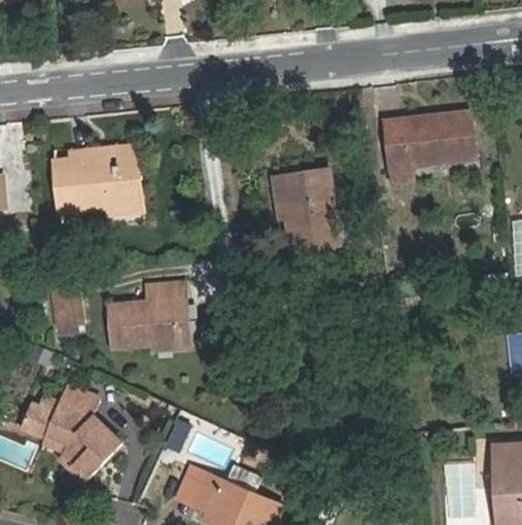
[(470,109),(381,118),(388,176),(404,174),(403,166),(474,158),(470,109)]
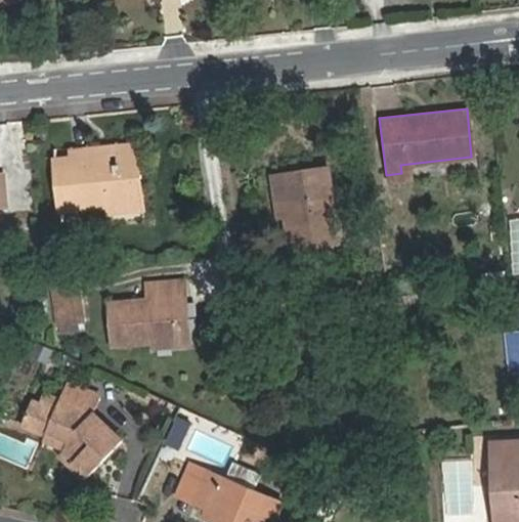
[(132,142),(82,147),(82,157),(133,151),(132,142)]
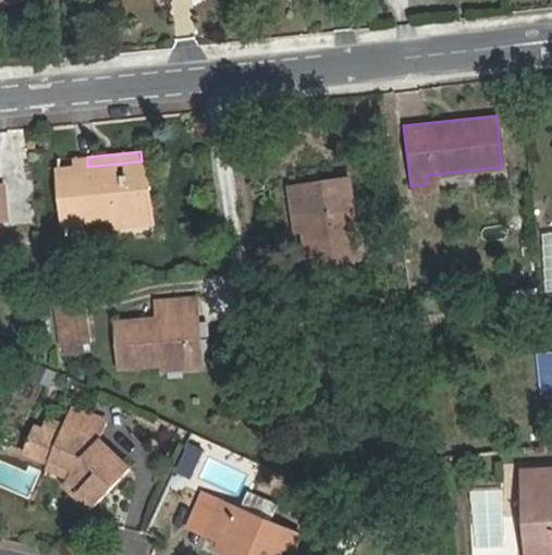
[(87,167),(87,157),(71,158),(72,168),(57,169),(62,223),(148,214),(142,161),(87,167)]
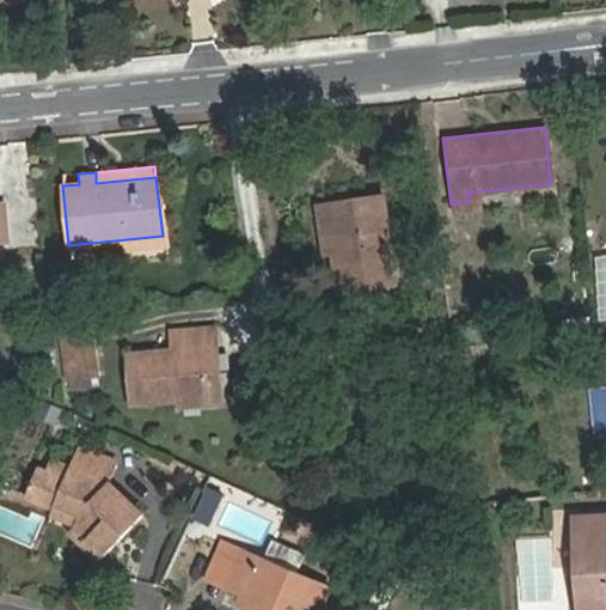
[(380,194),(331,201),(337,249),(329,250),(334,288),(392,282),(380,194)]
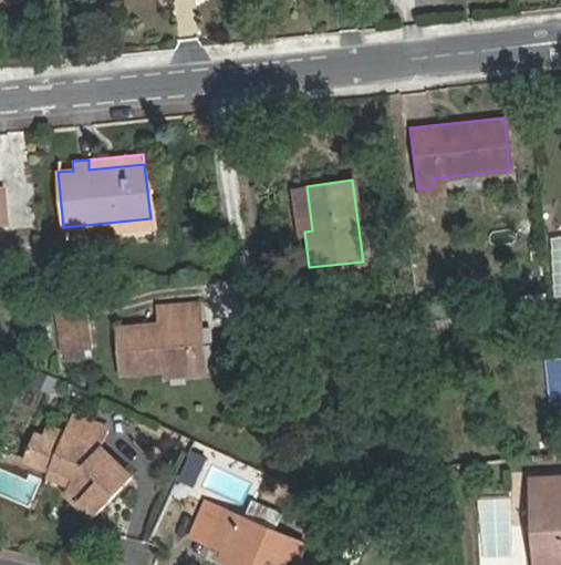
[(312,230),(307,186),(291,187),(298,233),(304,232),(312,230)]
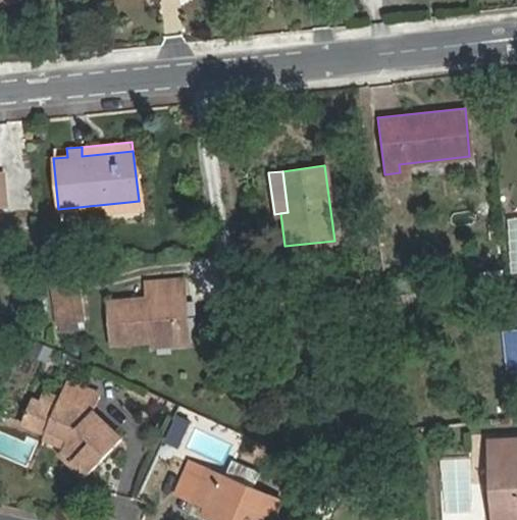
[(167,295),(182,294),(179,277),(143,281),(144,297),(106,301),(109,345),(170,340),(167,295)]
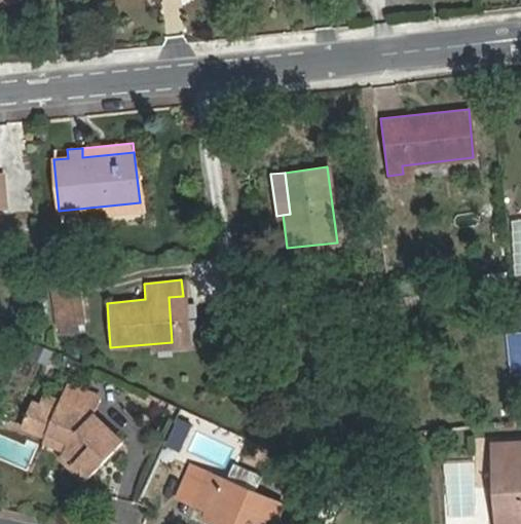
[(80,327),(73,281),(49,285),(57,331),(80,327)]
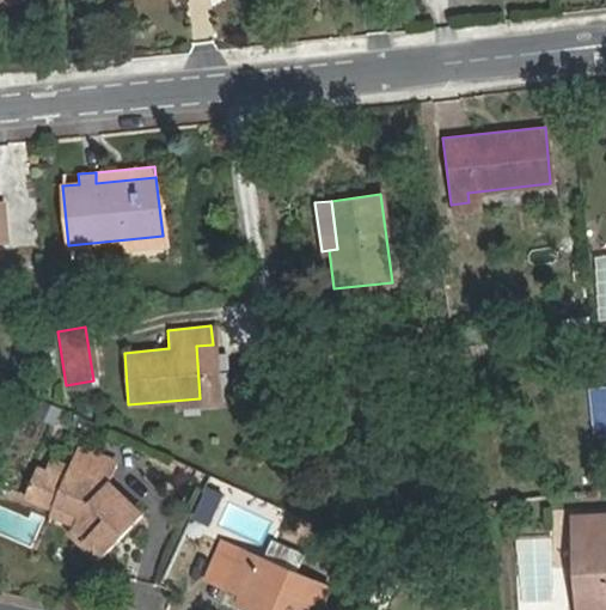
[(216,397),(213,345),(196,346),(200,398),(216,397)]
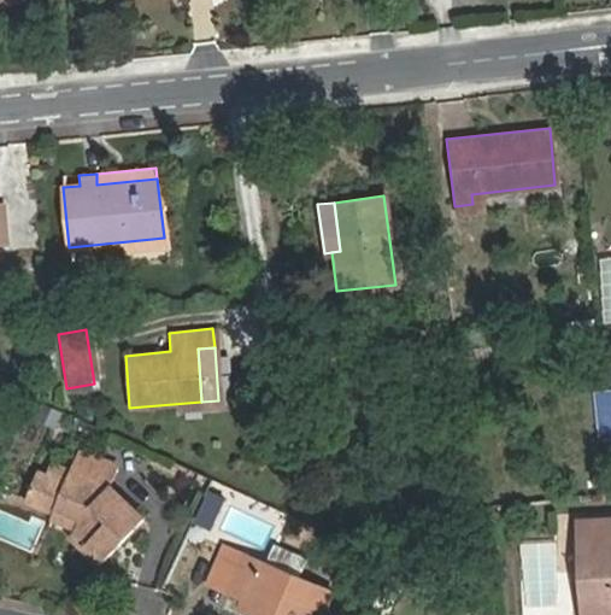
[(103,484),(111,466),(77,451),(69,469),(50,462),(43,474),(36,470),(24,498),(52,510),(53,508),(74,515),(88,528),(81,536),(75,543),(94,560),(137,515),(103,484)]
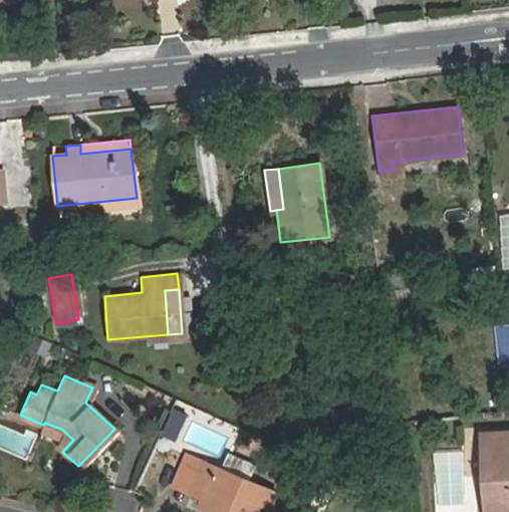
[(58,439),(67,446),(73,440),(61,429),(44,423),(43,425),(41,431),(58,439)]
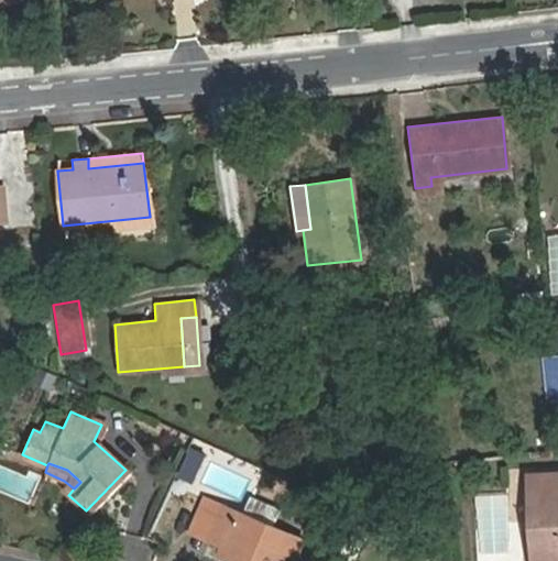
[(557,560),(557,471),(523,473),(527,560),(557,560)]
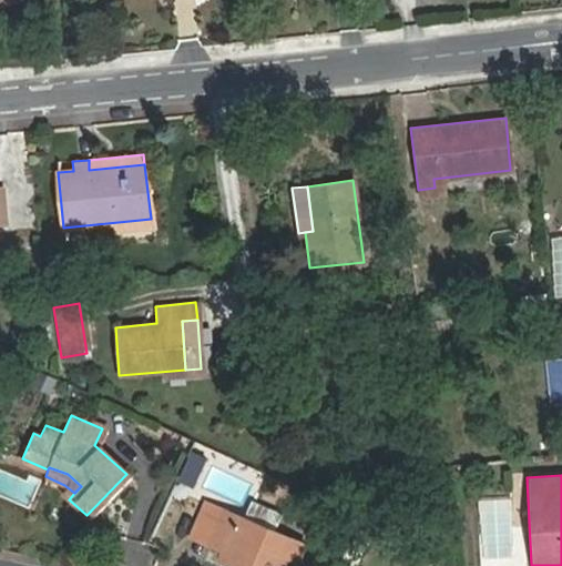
[(60,491),(69,499),(74,493),(64,485),(60,491)]
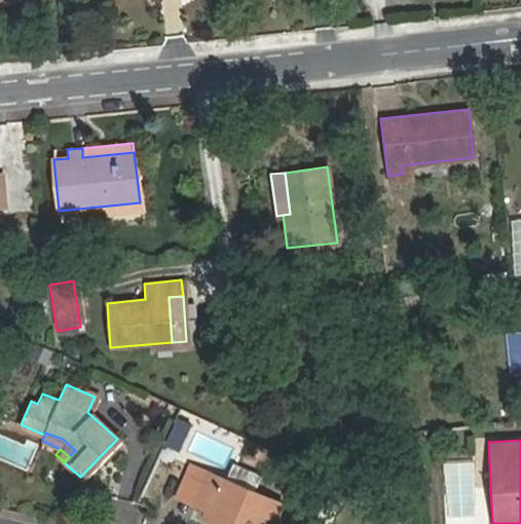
[(221,523),(271,523),(281,503),(188,462),(174,494),(206,508),(201,516),(221,523)]
